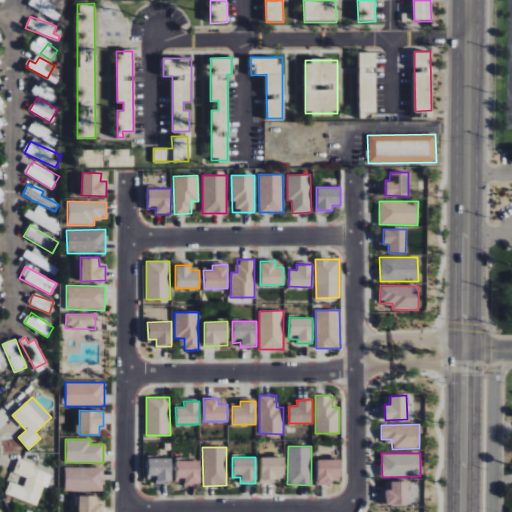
[(284,457),(260,457),(260,481),(283,481),(284,457)]
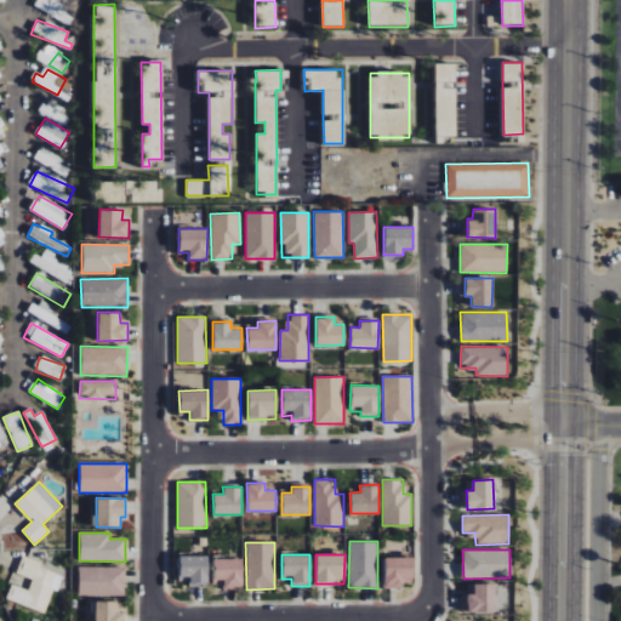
[(178,581),(188,581),(188,586),(208,586),(208,556),(178,556),(178,581)]
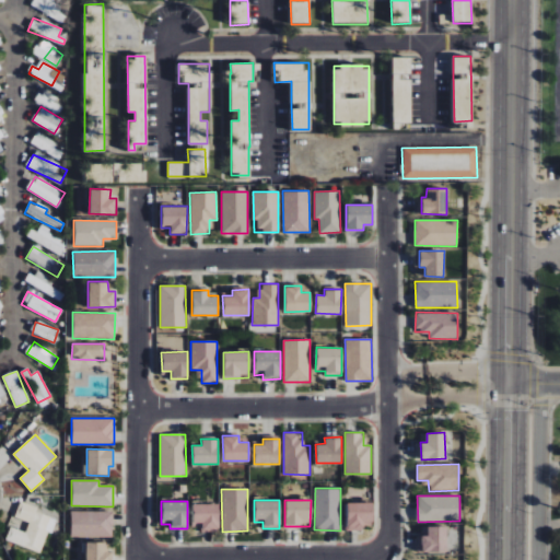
[(41,552),(47,531),(53,533),(56,520),(36,513),(38,508),(20,502),(15,517),(28,522),(26,533),(10,527),(6,541),(41,552)]
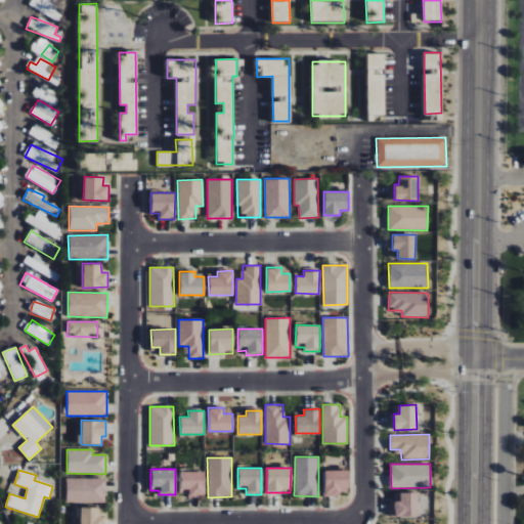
[(348,492),(348,470),(323,470),(324,496),(341,496),(340,492),(348,492)]
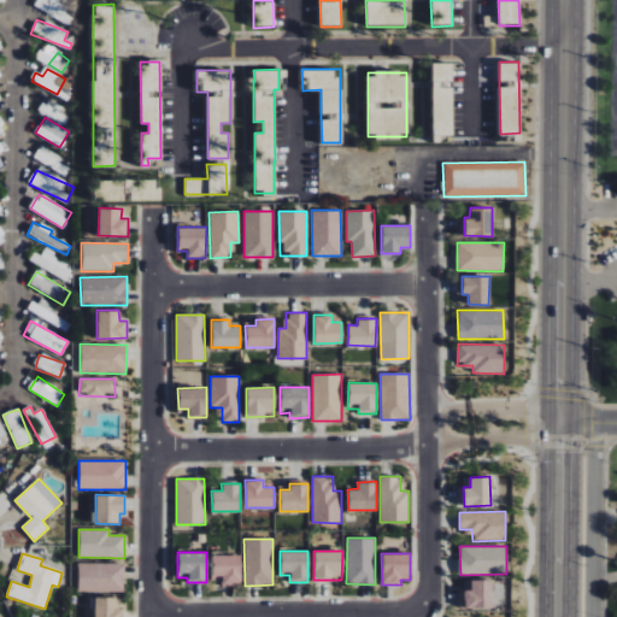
[(240,587),(240,554),(211,556),(211,580),(222,580),(222,587),(240,587)]
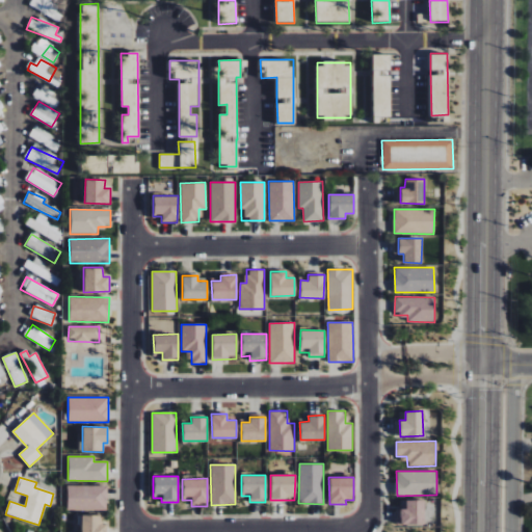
[(107,486),(68,485),(67,510),(106,511),(107,486)]
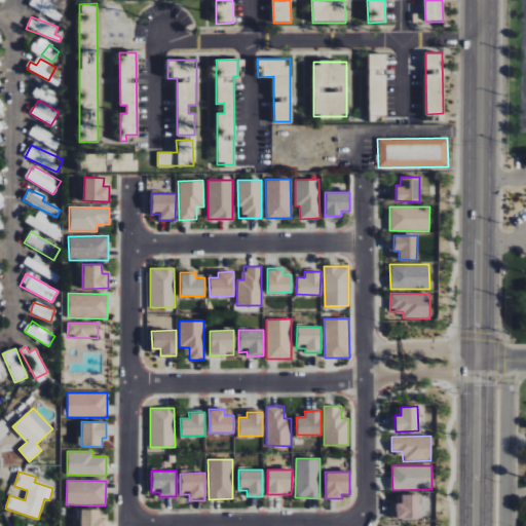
[(419,494),(396,495),(397,520),(420,519),(419,494)]
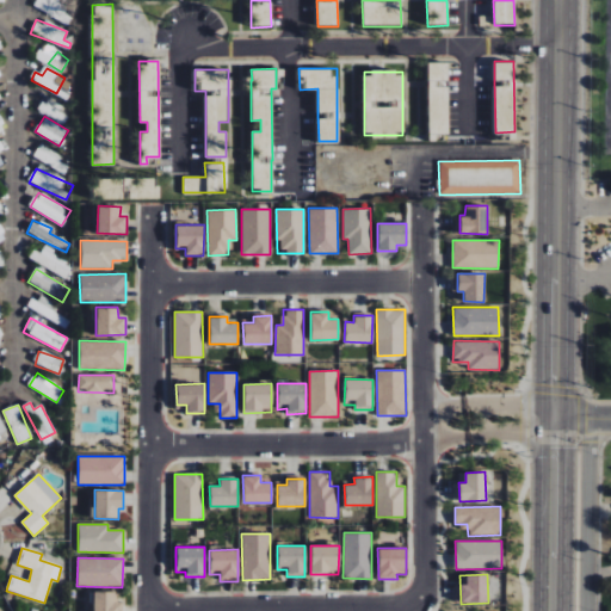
[(91,610),(122,610),(123,602),(117,602),(117,592),(92,591),(91,610)]
